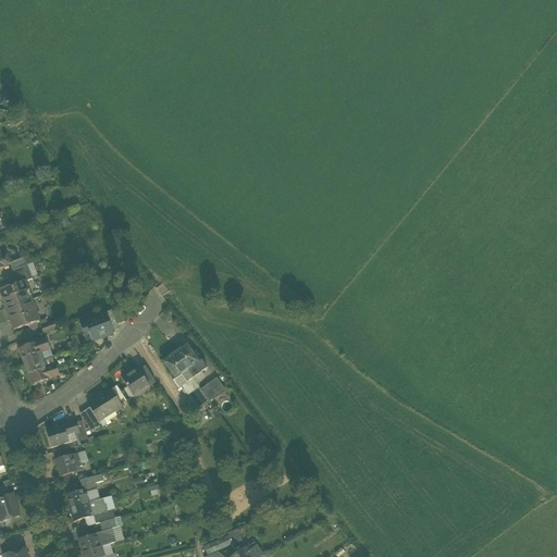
[(71,225),(66,218),(60,222),(64,229),(71,225)]
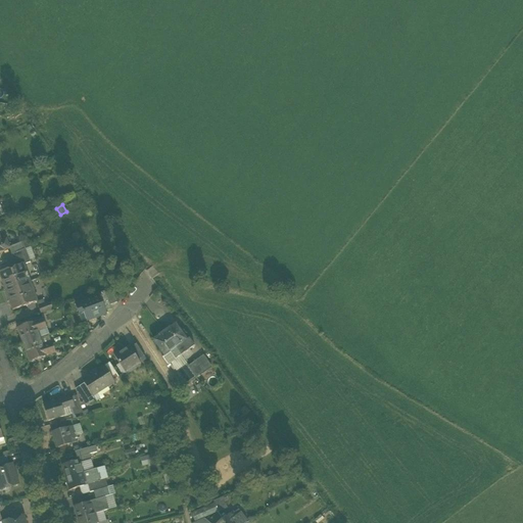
[(0,253),(5,251),(5,250),(9,249),(10,248),(10,247),(8,243),(7,243),(5,239),(1,241),(0,237),(0,253)]
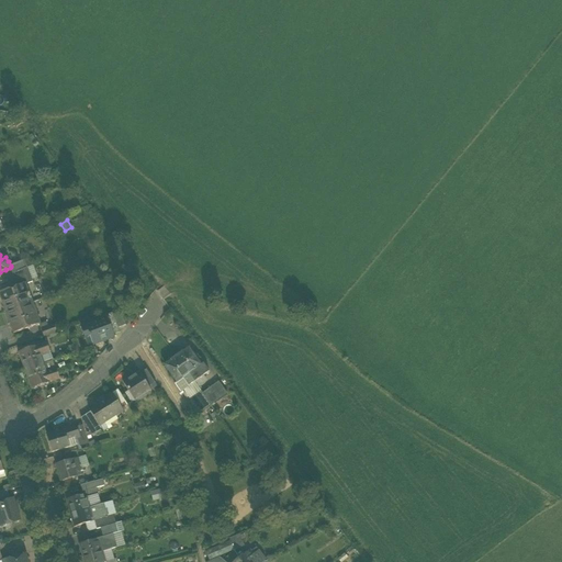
[(10,268),(12,274),(27,268),(24,260),(11,266),(11,267),(10,268)]
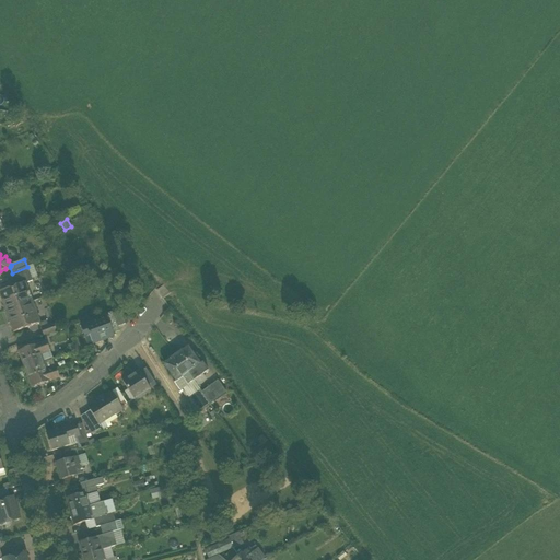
[(33,265),(27,267),(32,279),(37,277),(33,265)]
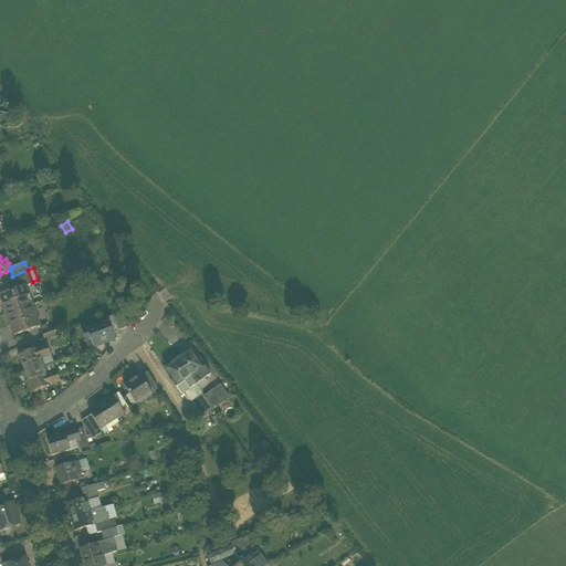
[(12,276),(18,289),(27,286),(32,283),(32,282),(28,270),(12,276)]
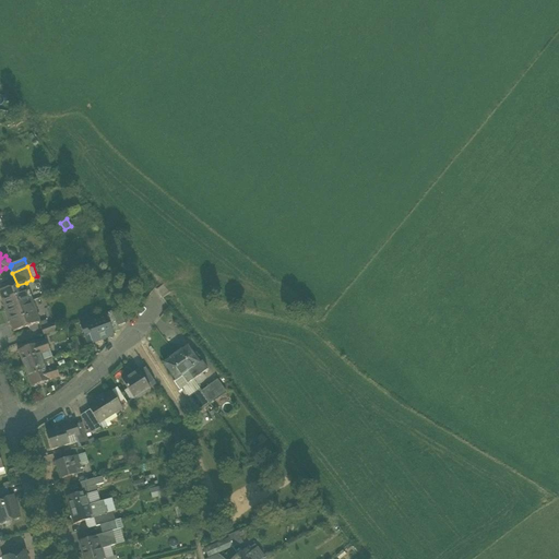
[(0,290),(0,293),(7,311),(33,301),(26,283),(18,285),(0,290)]
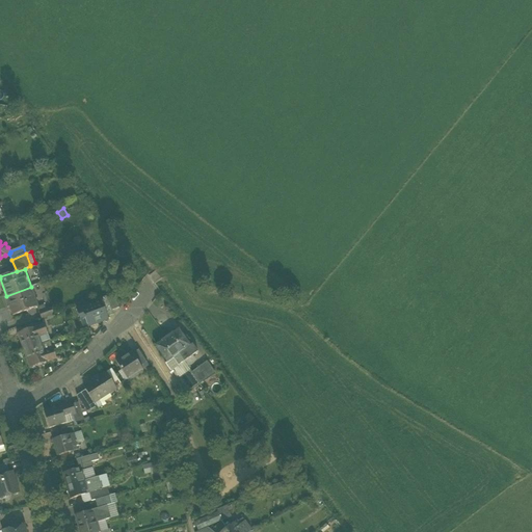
[(37,307),(31,287),(6,296),(12,315),(37,307)]
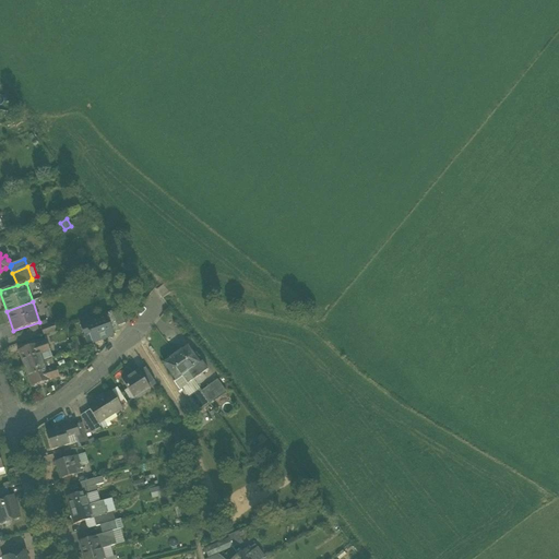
[(113,313),(116,320),(117,325),(125,322),(120,311),(113,313)]
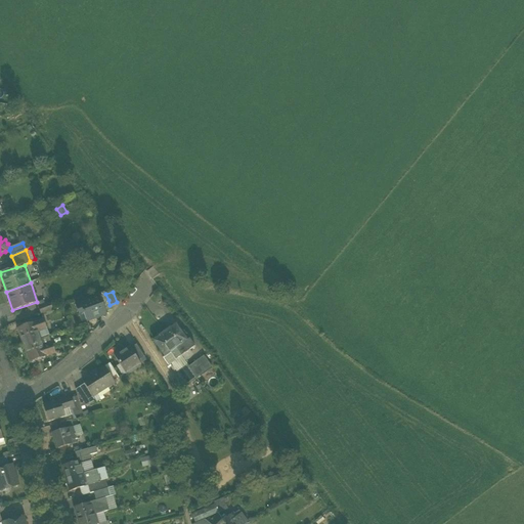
[(87,320),(87,321),(99,317),(98,315),(106,312),(102,302),(100,296),(76,305),(79,314),(84,312),(87,320)]
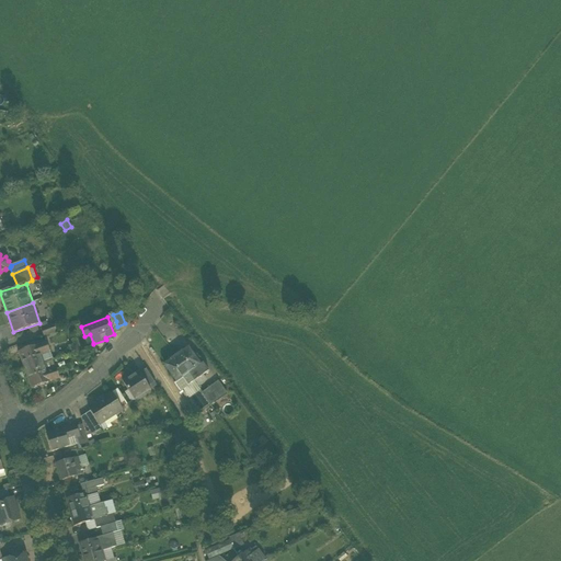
[(119,331),(117,327),(116,321),(110,323),(114,334),(119,331)]
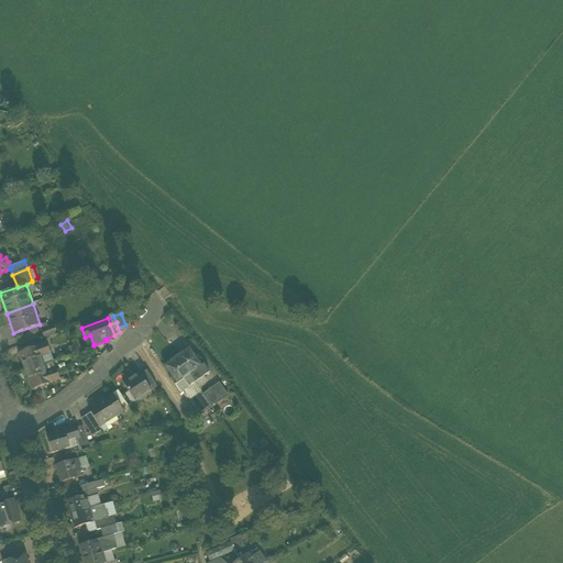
[(42,331),(45,338),(57,332),(55,326),(42,331)]
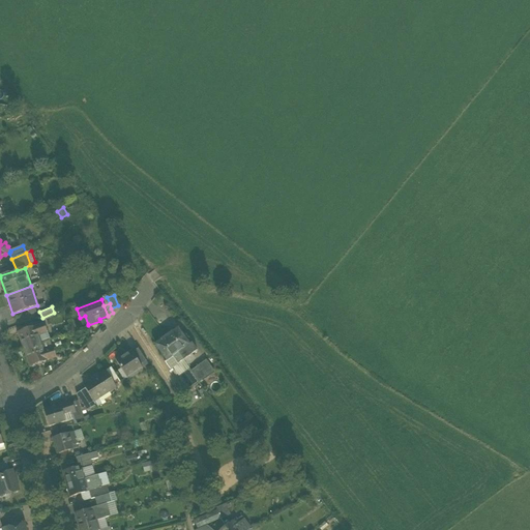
[(23,349),(41,343),(39,335),(48,332),(45,323),(18,332),(23,349)]
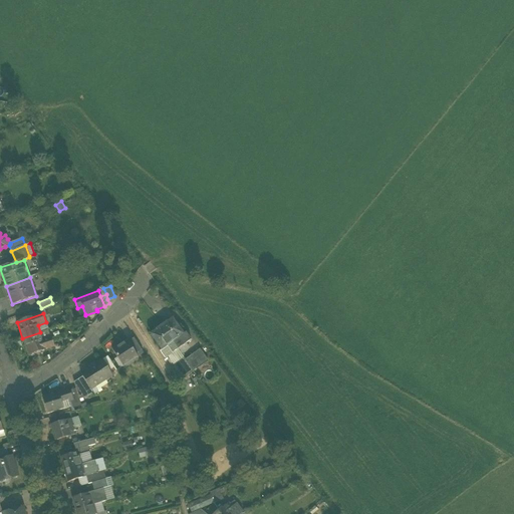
[(69,314),(62,316),(64,323),(72,320),(69,314)]
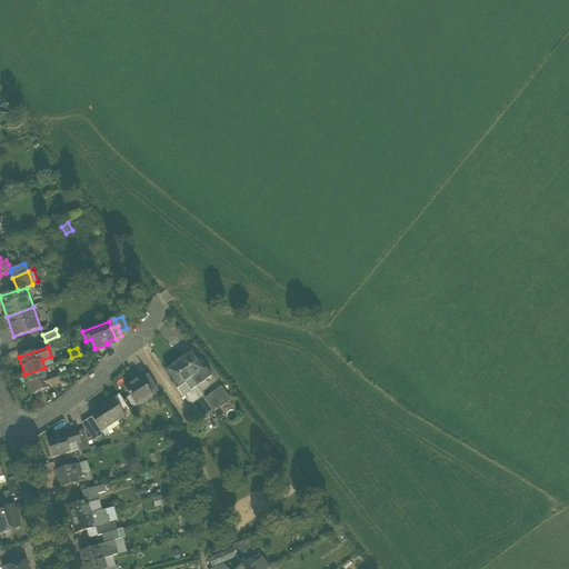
[(178,361),(191,379),(203,371),(203,370),(191,353),(185,358),(183,357),(179,361),(178,361)]
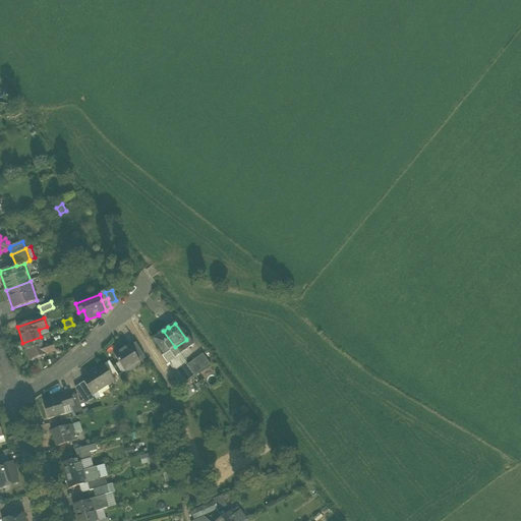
[(50,334),(47,327),(39,330),(41,337),(50,334)]
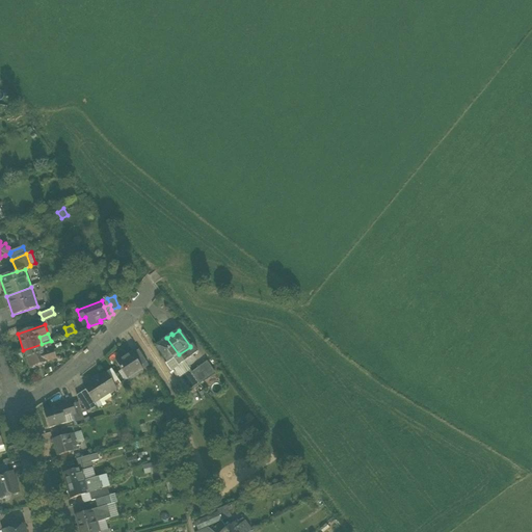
[(156,346),(167,363),(179,354),(166,338),(162,342),(156,346)]
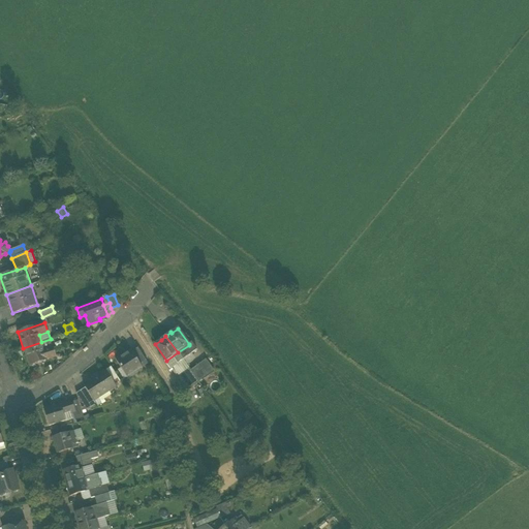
[(51,339),(41,342),(44,349),(53,346),(51,339)]
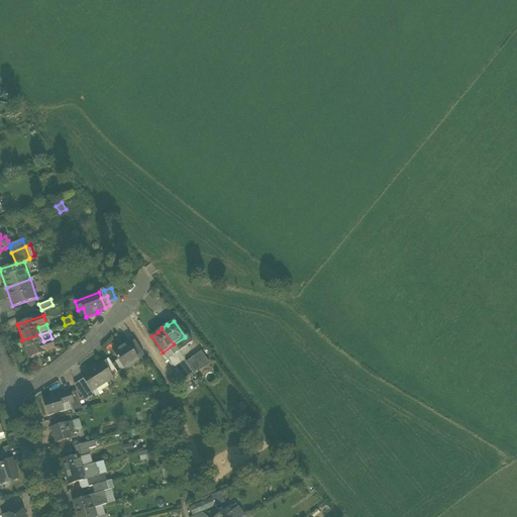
[(56,348),(52,338),(43,341),(40,334),(22,340),(29,358),(56,348)]
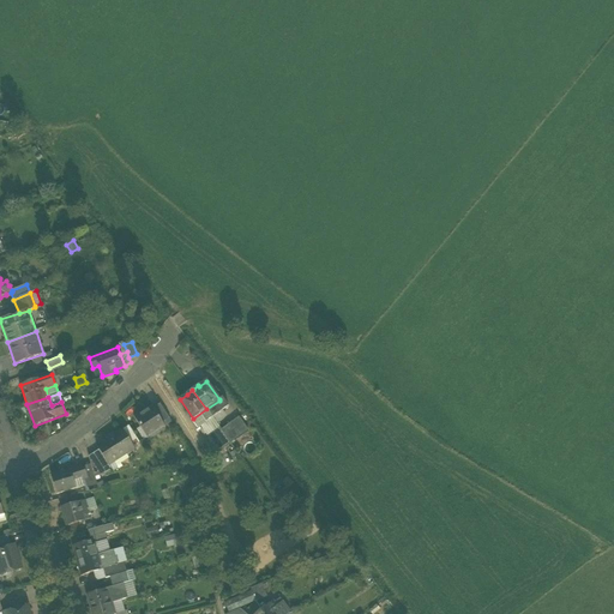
[(222,398),(220,399),(220,401),(206,409),(212,419),(223,410),(228,407),(222,398)]
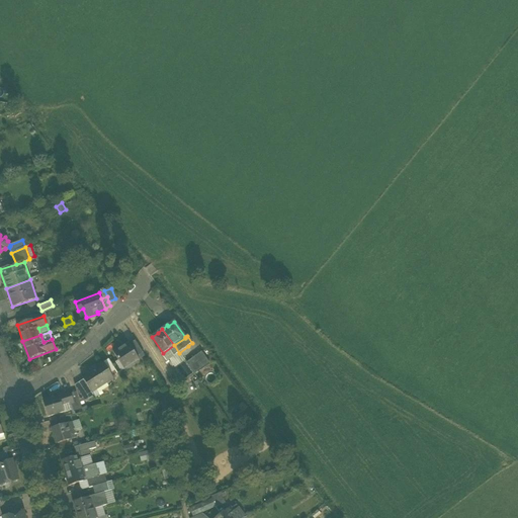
[(130,345),(137,356),(143,353),(135,341),(130,345)]
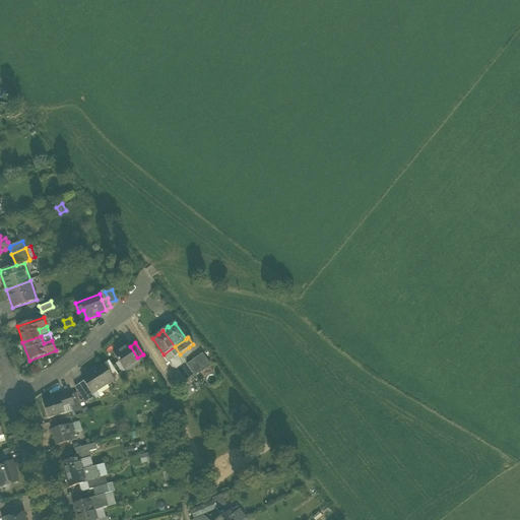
[(114,353),(123,369),(138,360),(137,358),(130,346),(129,344),(114,353)]
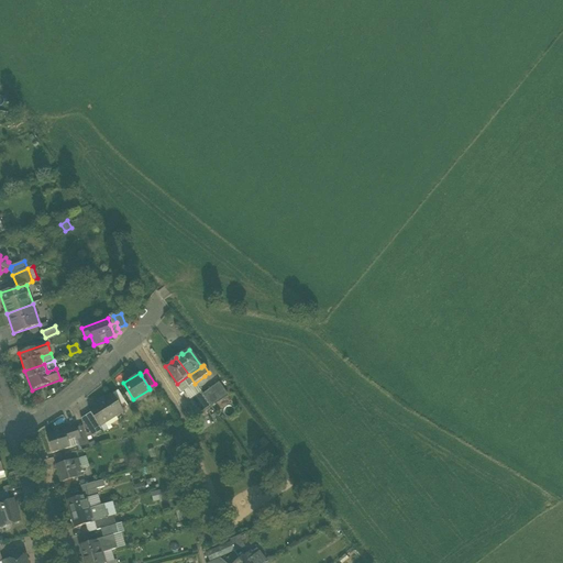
[(195,384),(189,375),(177,384),(175,385),(180,394),(184,392),(195,384)]
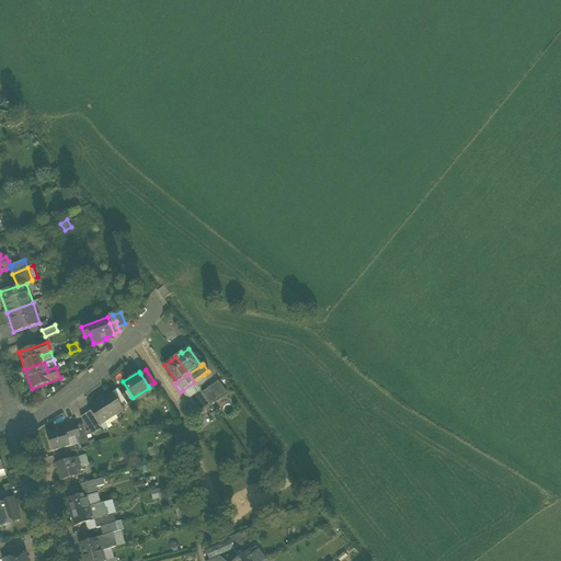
[(204,375),(194,382),(198,388),(207,380),(204,375)]
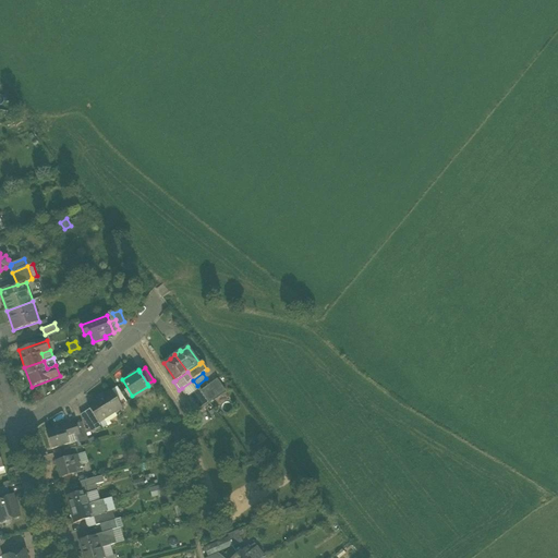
[(217,379),(201,391),(209,403),(226,391),(217,379)]
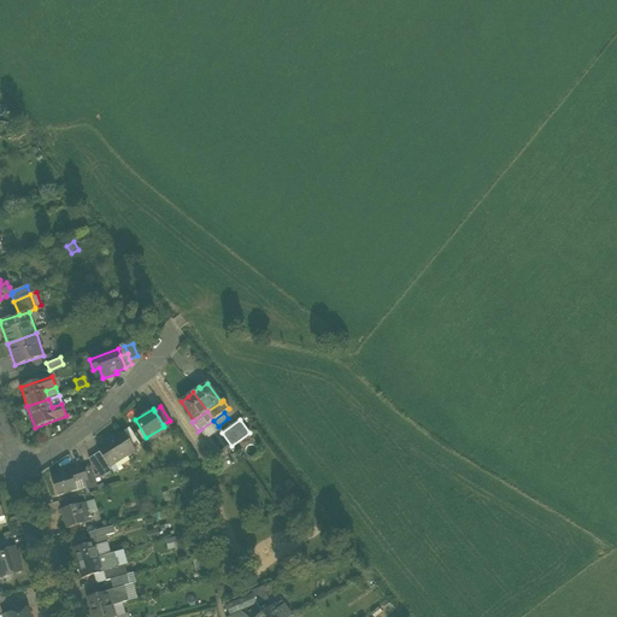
[(213,421),(201,429),(207,438),(219,429),(218,427),(213,421)]
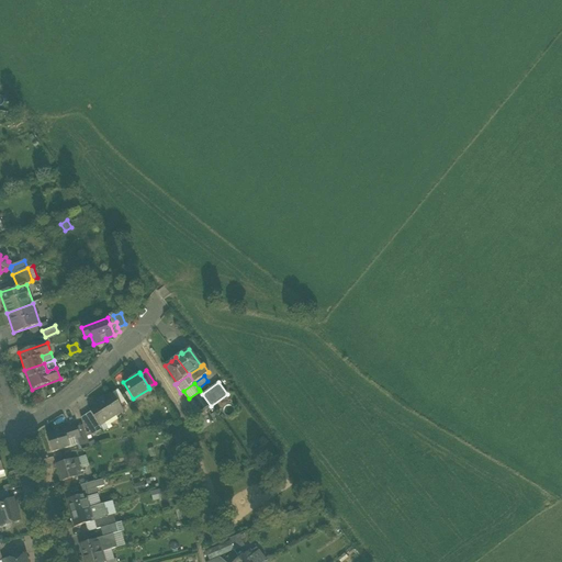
[(117,390),(111,394),(121,409),(127,405),(117,390)]
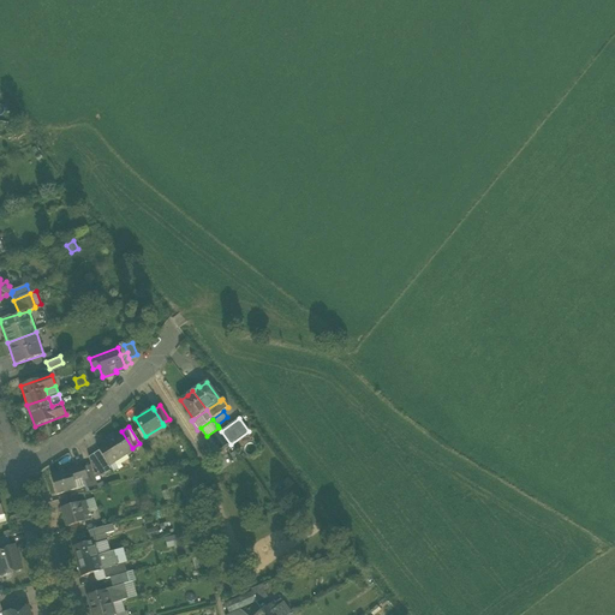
[(219,453),(231,445),(221,431),(219,428),(207,436),(219,453)]
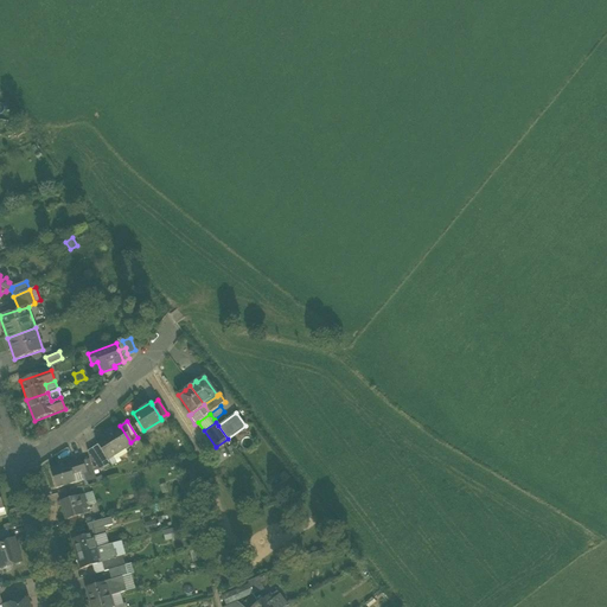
[(98,447),(108,460),(133,445),(131,442),(120,426),(95,442),(97,445),(98,447)]
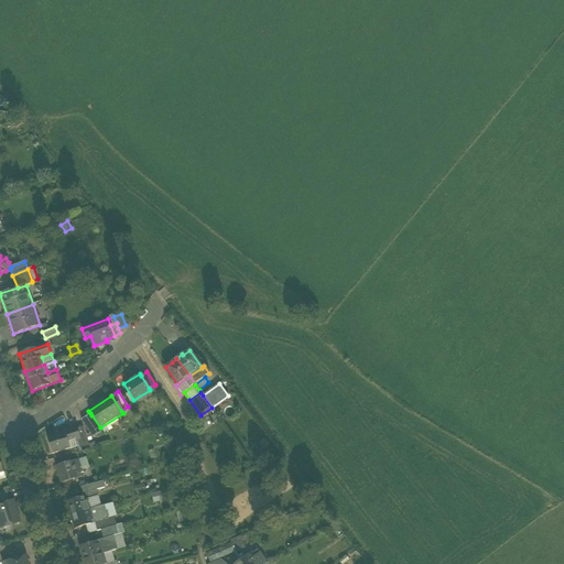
[(84,426),(86,437),(94,432),(86,420),(91,415),(90,413),(80,419),(84,426)]
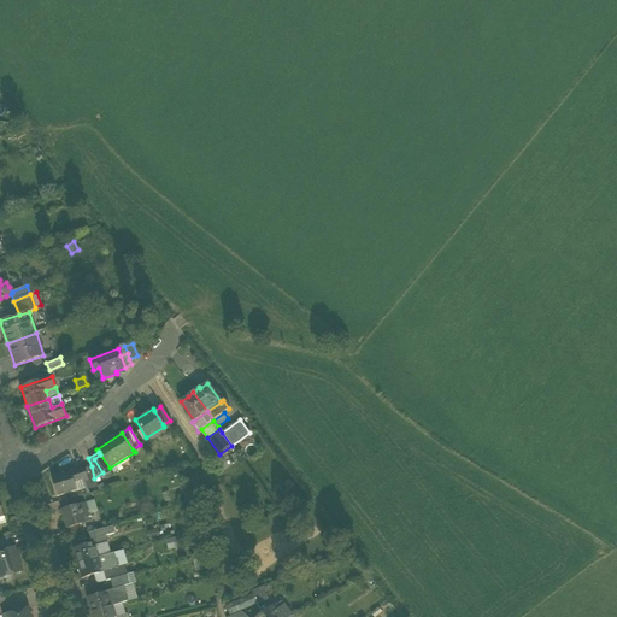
[(94,459),(103,472),(110,468),(100,454),(94,459)]
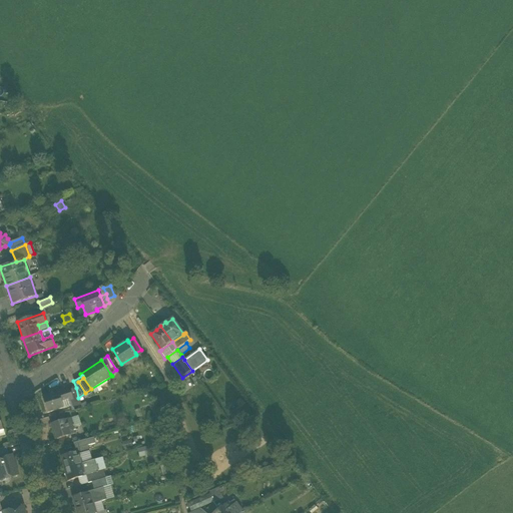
[(59,393),(62,403),(71,401),(73,400),(70,390),(69,388),(57,391),(58,393),(59,393)]
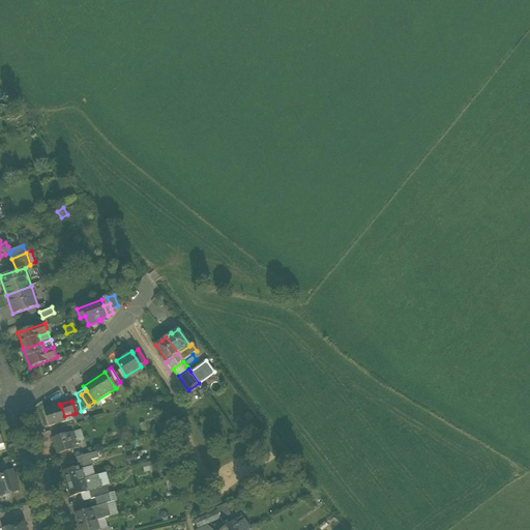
[(79,401),(72,403),(76,413),(74,414),(76,420),(83,418),(81,411),(79,401)]
